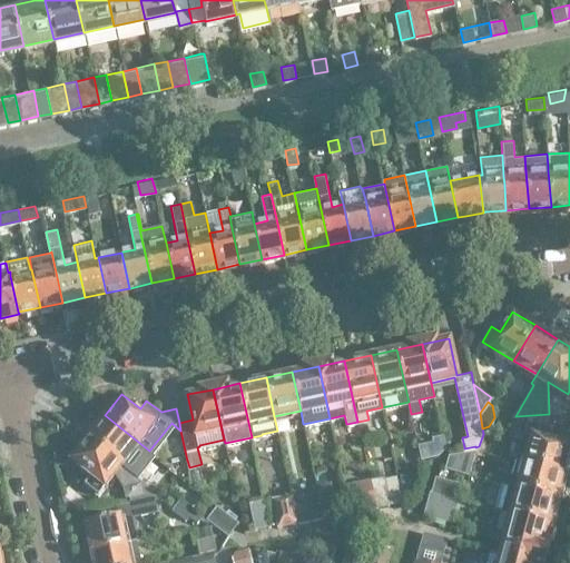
[(549,414),(516,416),(514,416),(511,417),(507,424),(526,428),(517,458),(568,471),(569,461),(569,442),(547,436),(550,425),(549,414)]
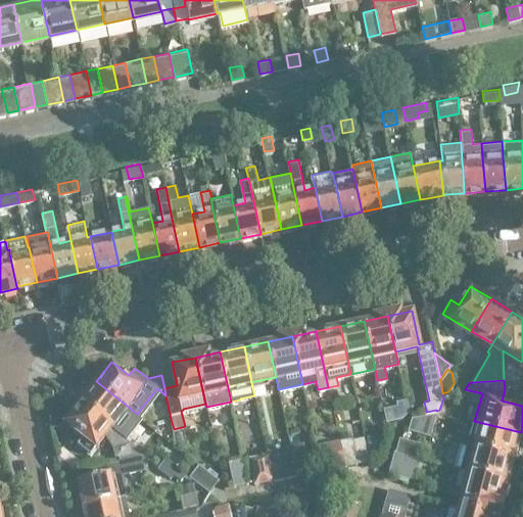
[(96,381),(81,401),(125,435),(140,416),(137,414),(96,381)]
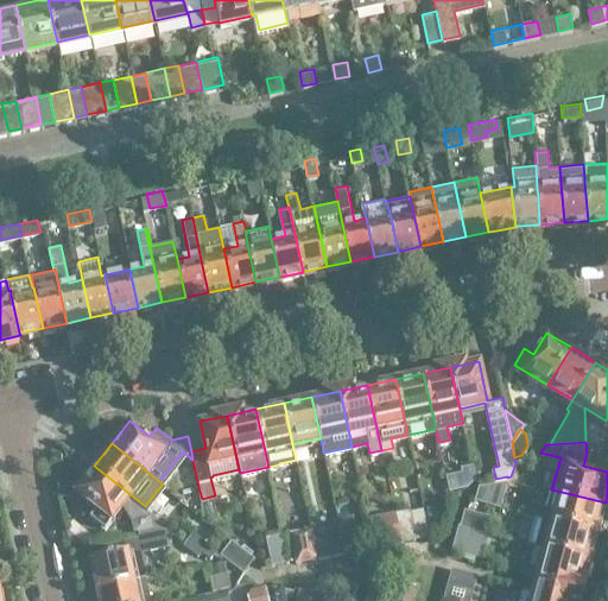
[(474,462),(448,467),(450,481),(476,478),(474,462)]
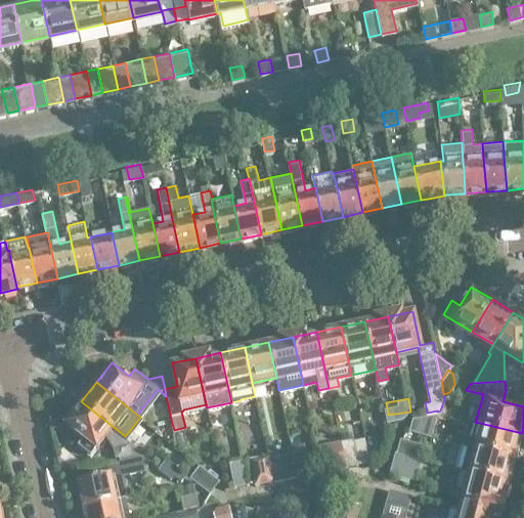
[(125,436),(81,401),(66,421),(84,435),(78,442),(91,452),(105,434),(113,446),(116,457),(119,456),(120,460),(147,454),(125,436)]
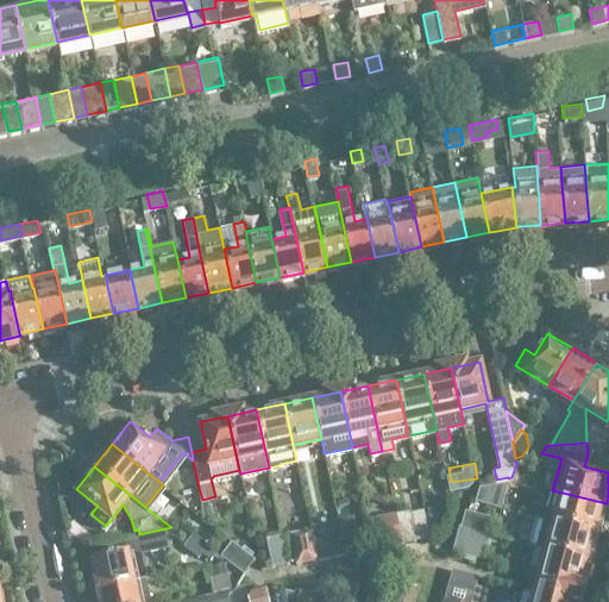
[(479,482),(476,497),(501,505),(508,478),(508,477),(496,480),(496,478),(479,482)]
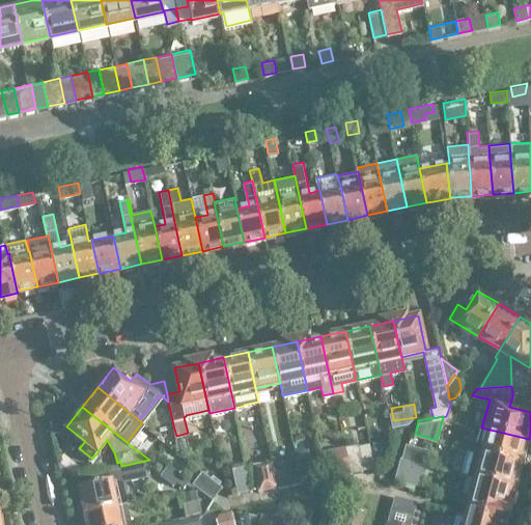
[(470,438),(468,448),(522,464),(529,439),(481,427),(478,440),(470,438)]
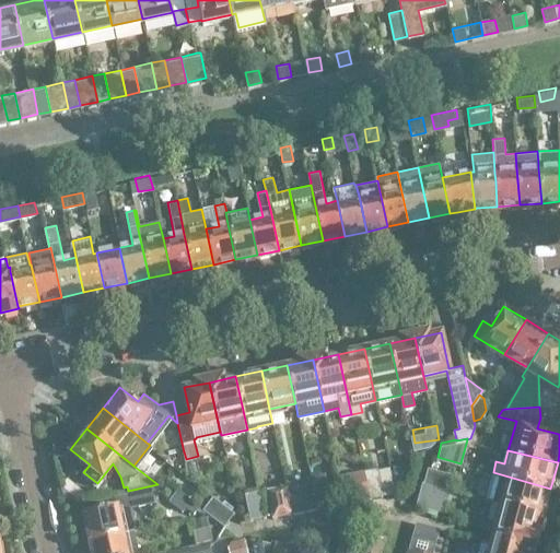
[(410,459),(391,463),(396,487),(408,485),(412,470),(410,459)]
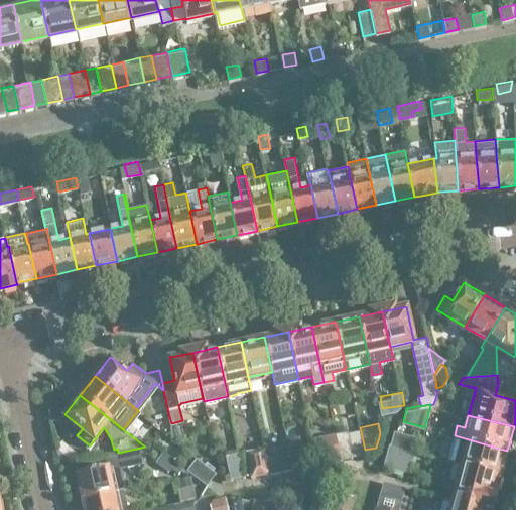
[(348,429),(335,432),(340,457),(353,455),(348,429)]
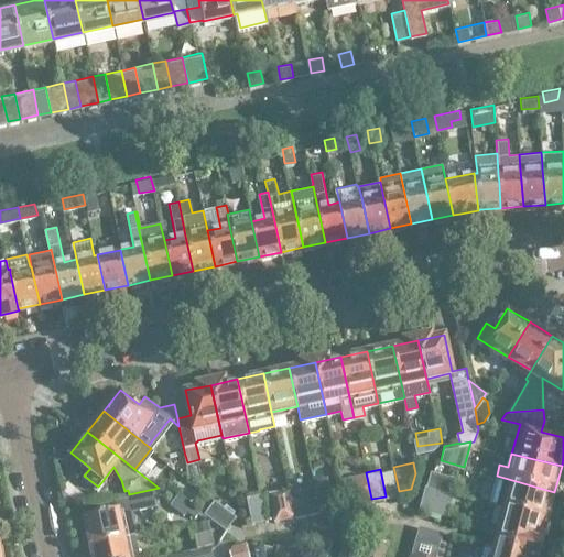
[(425,483),(422,500),(420,506),(430,510),(429,513),(440,516),(441,512),(447,514),(453,491),(452,491),(456,476),(431,469),(426,484),(425,483)]
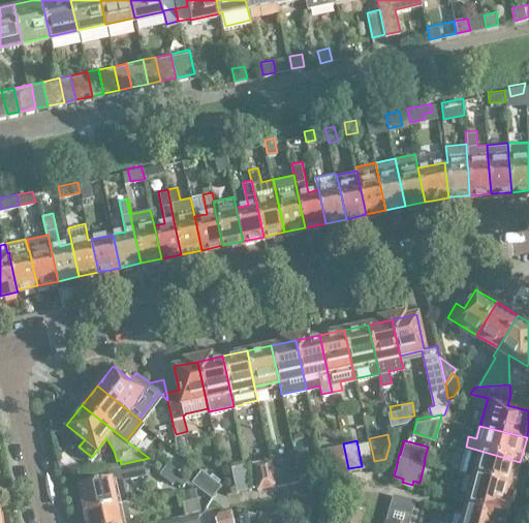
[(343,443),(318,449),(323,473),(348,468),(343,443)]
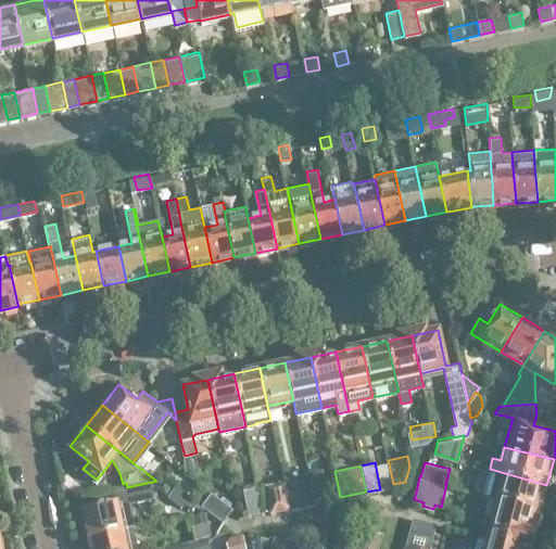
[(490,469),(483,494),(540,510),(546,485),(490,469)]
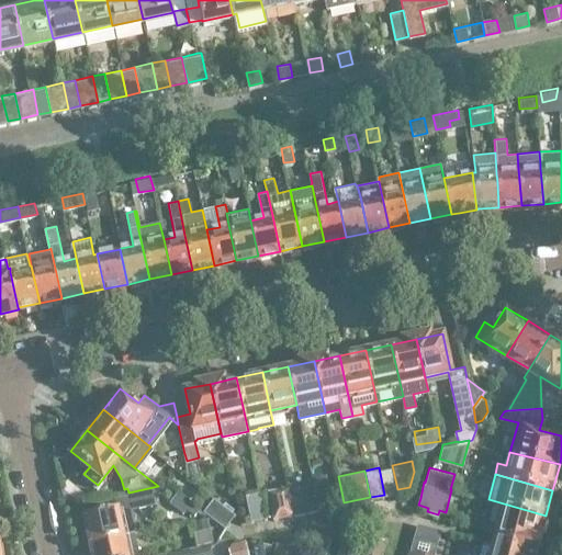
[(326,479),(314,482),(319,508),(332,505),(326,479)]
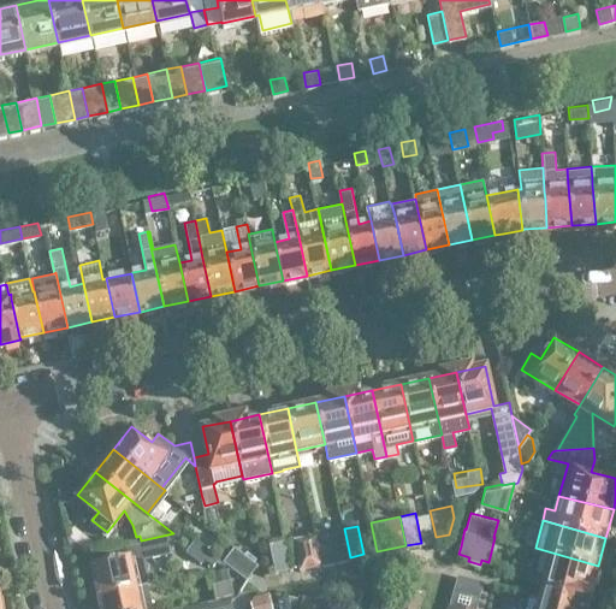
[(344,528),(315,534),(321,562),(350,557),(344,528)]
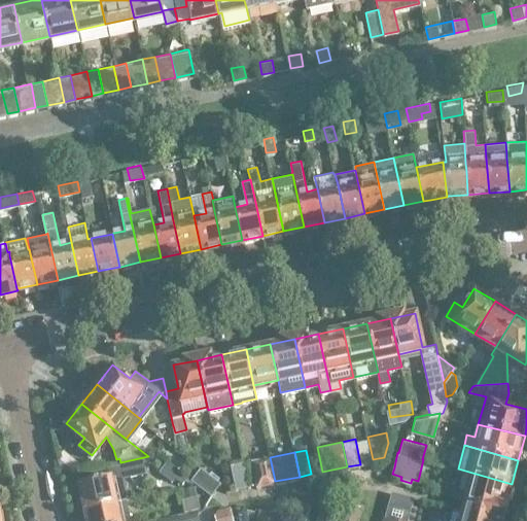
[(274,481),(268,455),(249,458),(254,485),(274,481)]
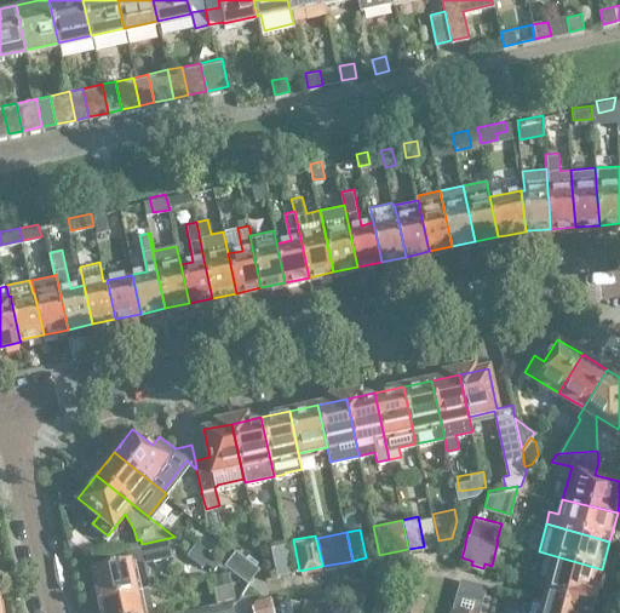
[(196,539),(185,553),(201,565),(205,560),(214,566),(220,559),(196,539)]
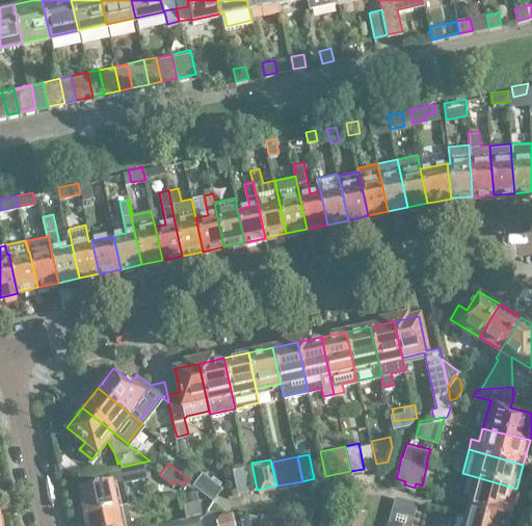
[(238,493),(253,490),(247,465),(233,468),(238,493)]
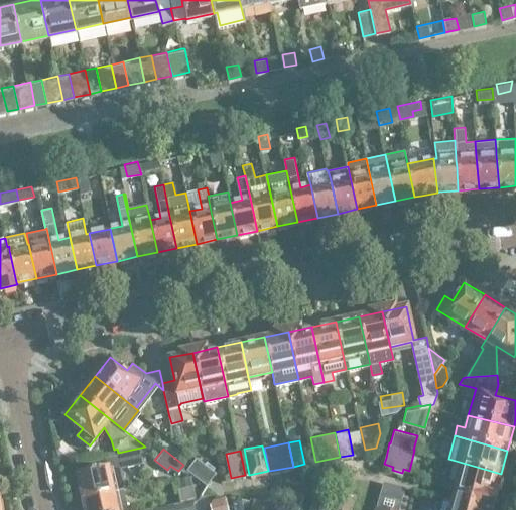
[(197,456),(187,469),(208,484),(216,473),(217,471),(197,456)]
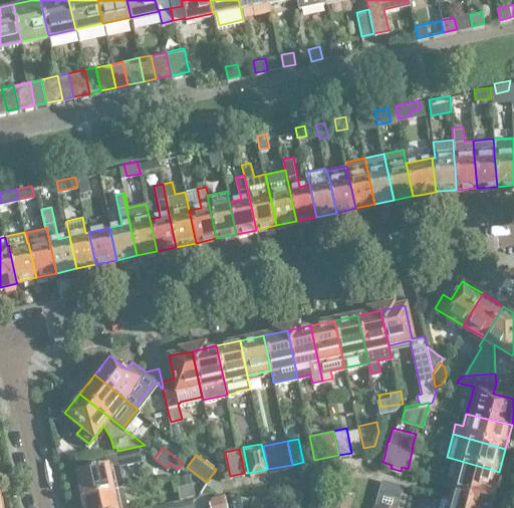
[(499,472),(447,457),(440,481),(454,485),(453,490),(491,501),(499,472)]
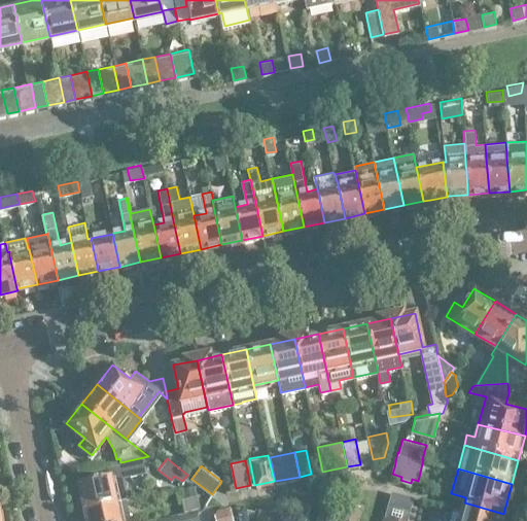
[(84,508),(127,498),(129,498),(124,474),(79,484),(81,493),(77,493),(79,508),(83,507),(84,508)]
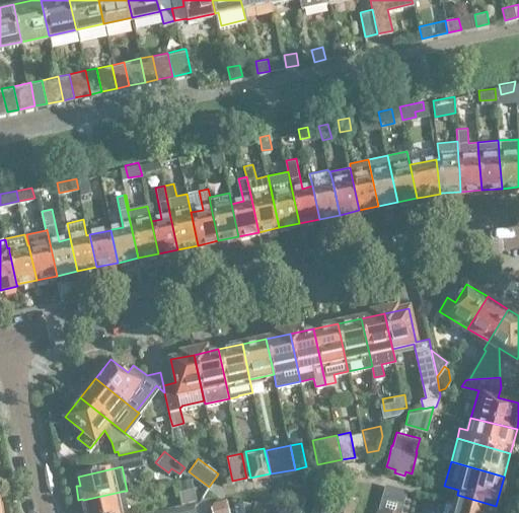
[(386,485),(383,495),(402,501),(406,489),(386,484),(386,485)]
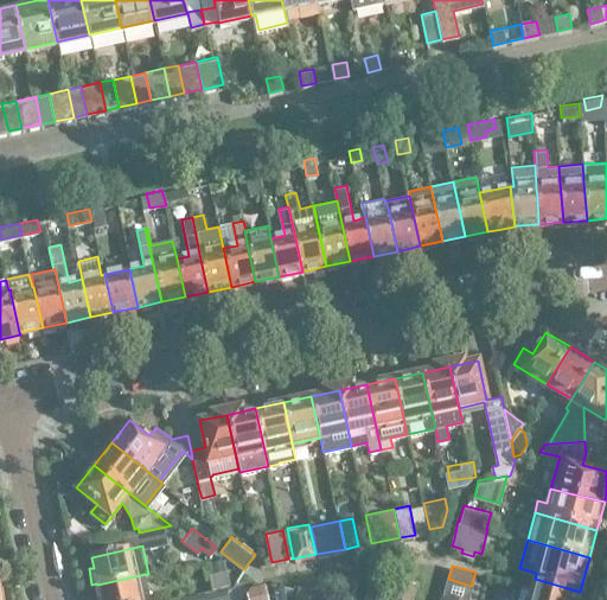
[(151,599),(146,574),(97,586),(100,599),(151,599)]
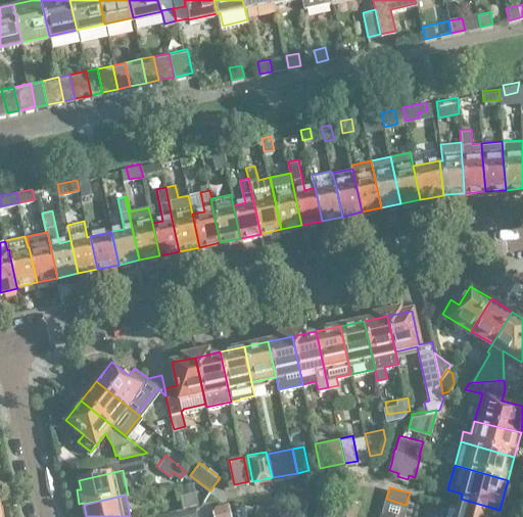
[(345,498),(338,516),(352,516),(358,501),(345,498)]
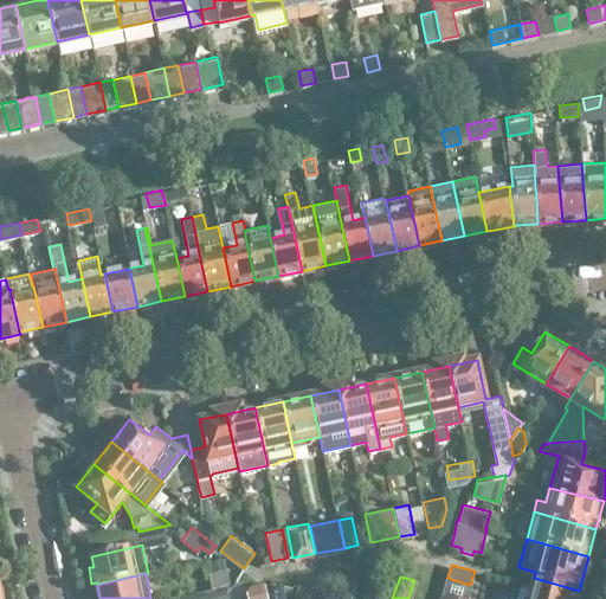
[(386,598),(391,584),(369,578),(362,598),(386,598)]
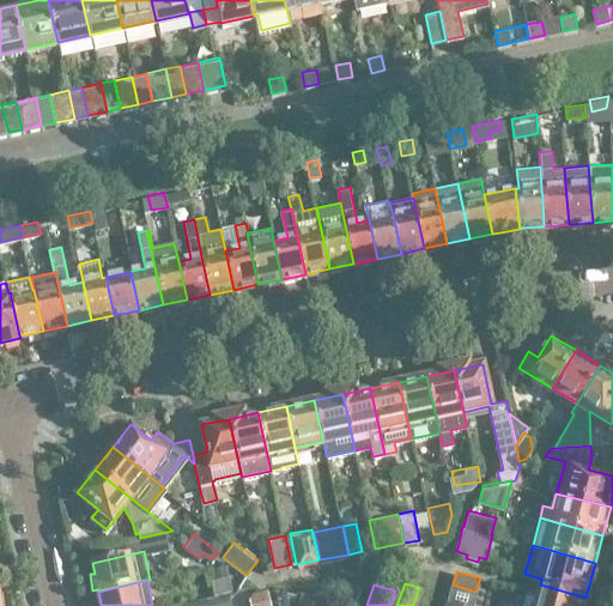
[(527,591),(522,605),(583,605),(584,601),(586,598),(540,585),(539,588),(538,593),(527,591)]
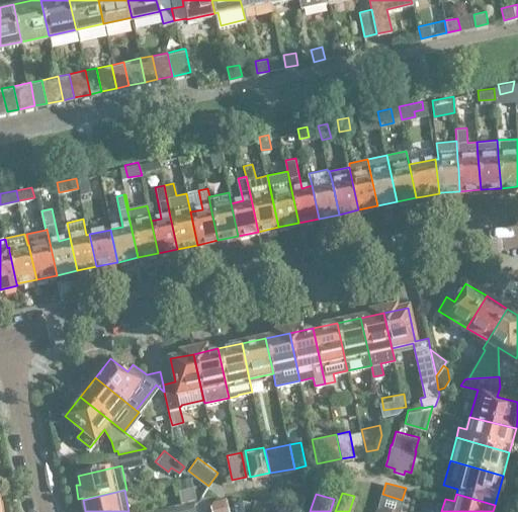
[(227,511),(232,511),(229,495),(211,499),(214,511),(227,511)]
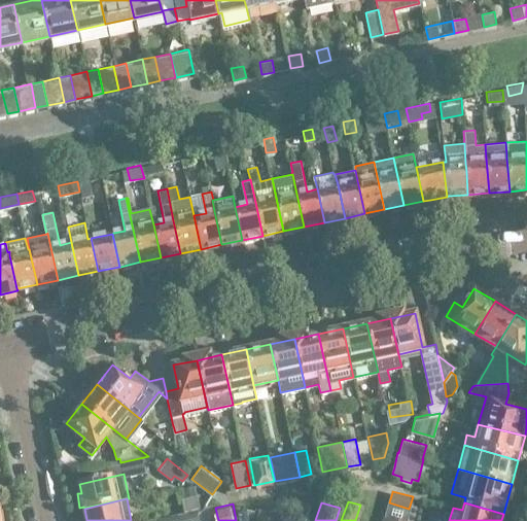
[(296,505),(291,520),(305,520),(309,508),(308,508),(296,505)]
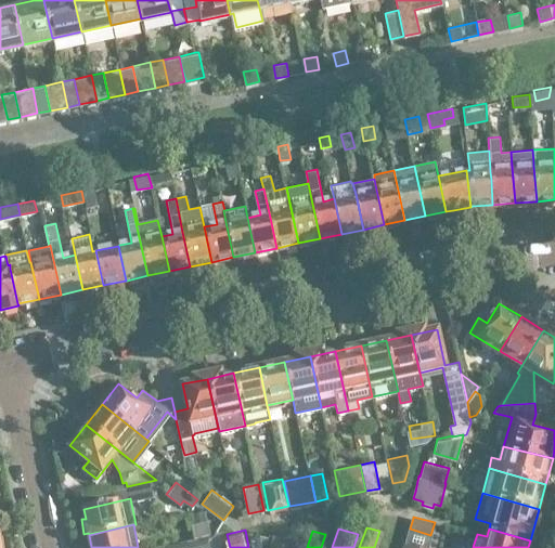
[(289,547),(293,539),(272,534),(268,547),(289,547)]
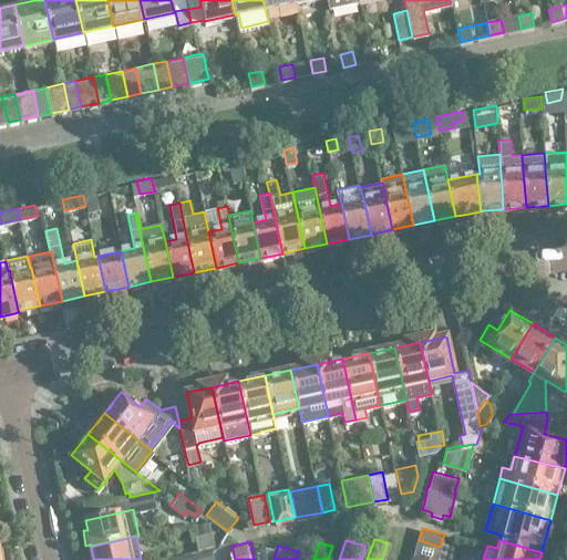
[(214,559),(212,548),(186,553),(187,559),(214,559)]
